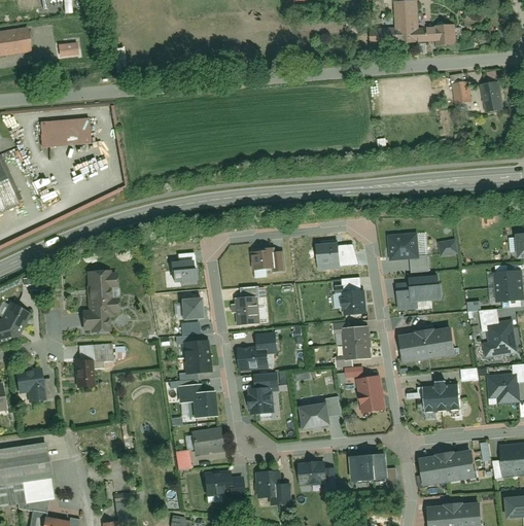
[(391,1),(393,28),(365,30),(367,43),(434,39),(434,45),(453,43),(452,23),(414,26),(412,0),(391,1)]
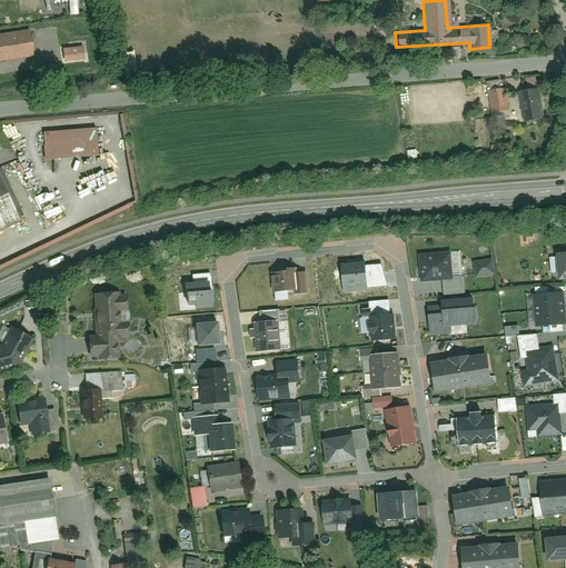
[(0,60),(30,56),(26,30),(0,35),(0,60)]
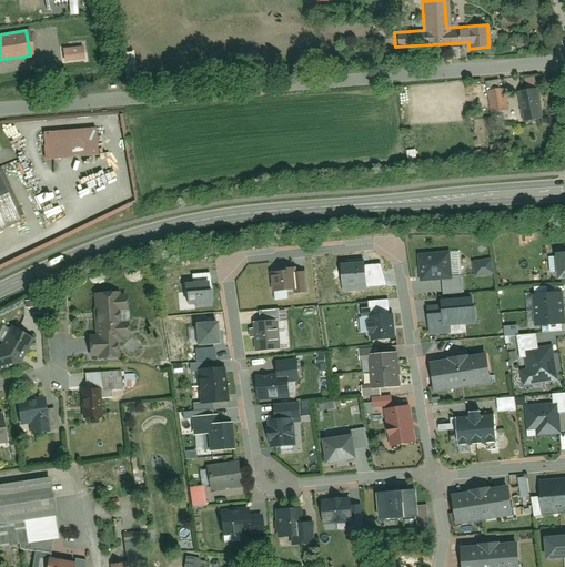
[(515,92),(521,121),(541,117),(534,88),(515,92)]
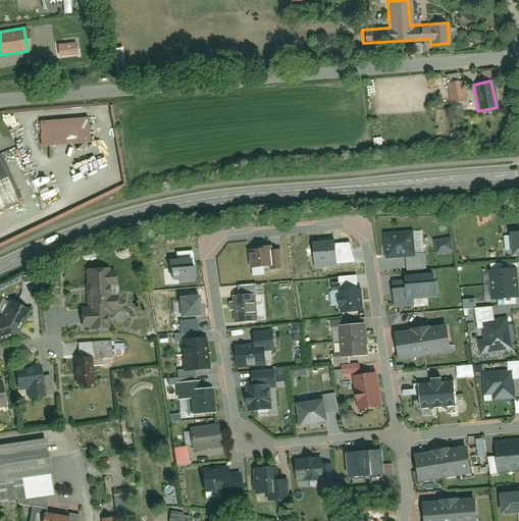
[(442,84),(445,106),(462,104),(459,82),(442,84)]
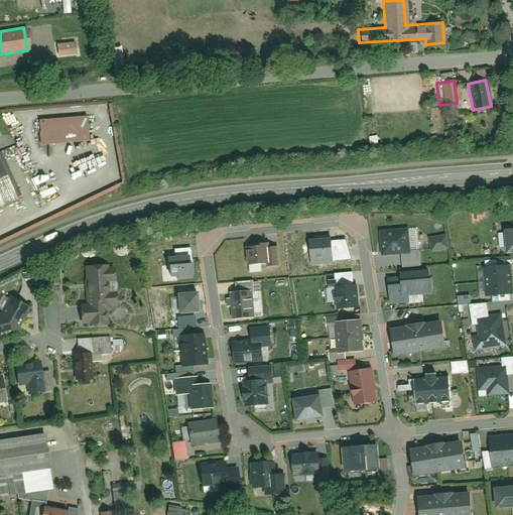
[(33,120),(35,146),(86,141),(83,115),(33,120)]
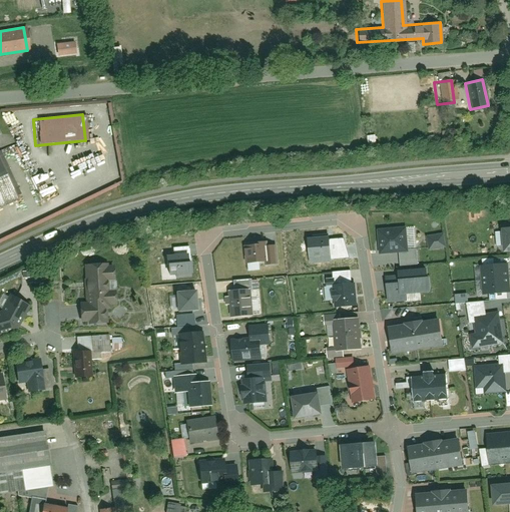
[(0,203),(12,197),(0,173),(0,203)]
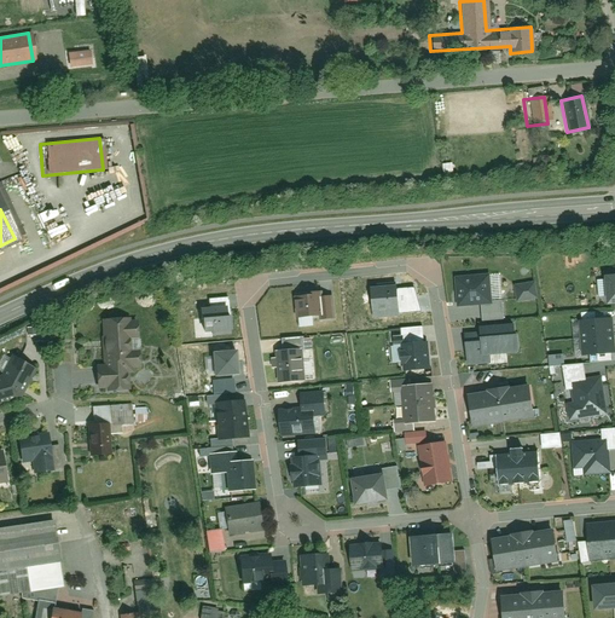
[(500,271),(454,275),(457,305),(480,302),(482,319),(504,318),(500,271)]
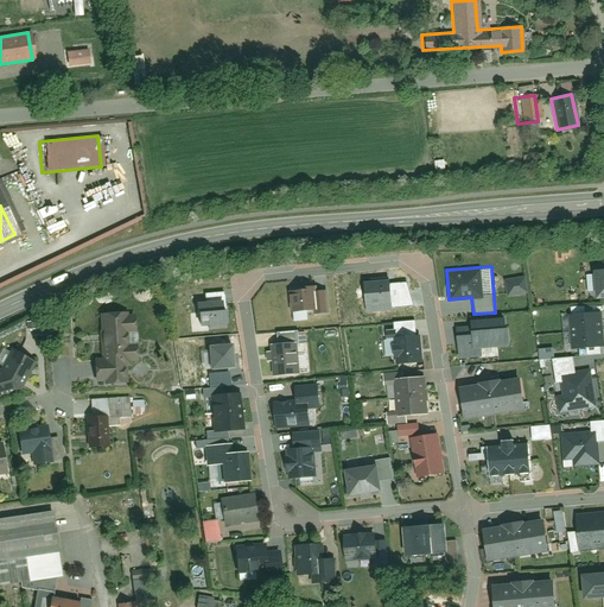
[(596,273),(586,274),(587,290),(596,289),(597,298),(603,296),(603,266),(595,269),(596,273)]
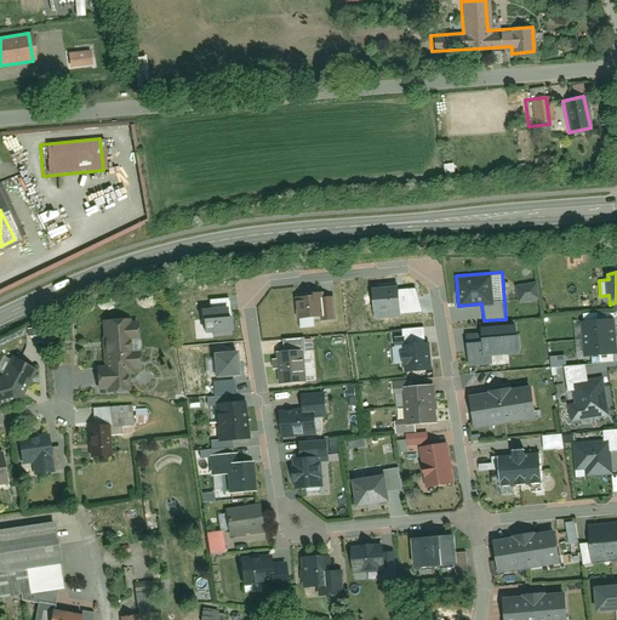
[(536,280),(515,284),(519,301),(538,297),(536,280)]
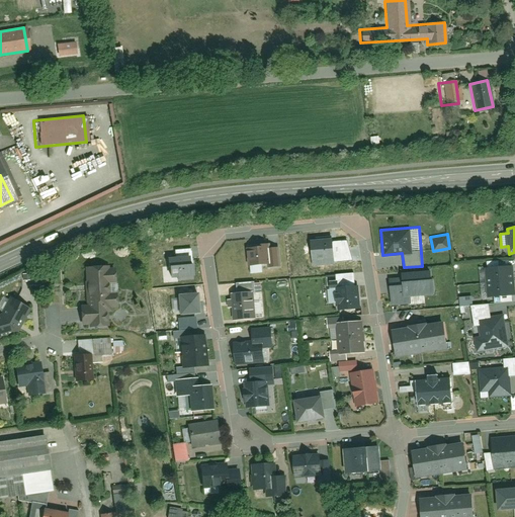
[(333,237),(311,239),(312,264),(335,262),(333,237)]
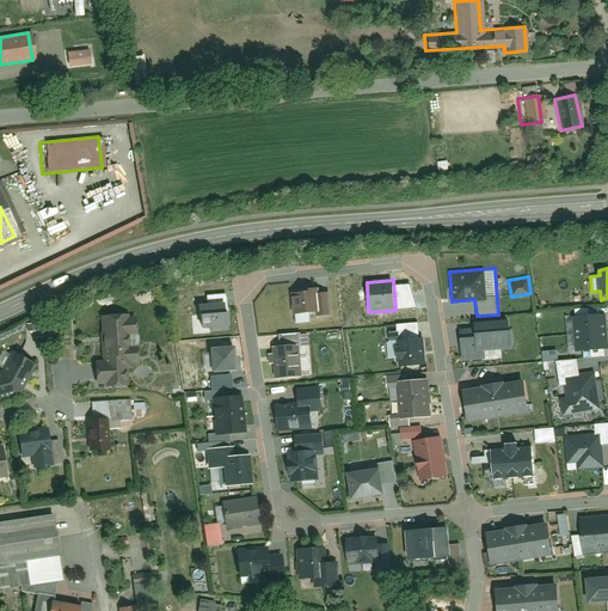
[(317,287),(290,289),(293,312),(318,310),(319,315),(331,313),(329,289),(317,291),(317,287)]
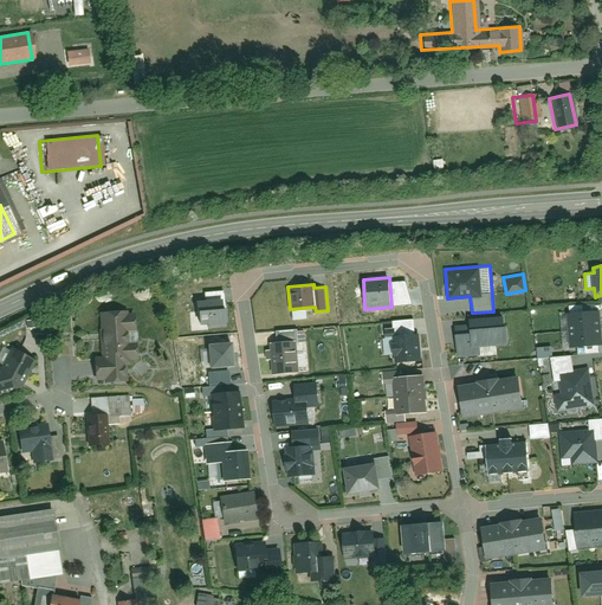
[(205,298),(198,300),(199,322),(206,322),(206,327),(226,324),(224,290),(204,291),(205,298)]
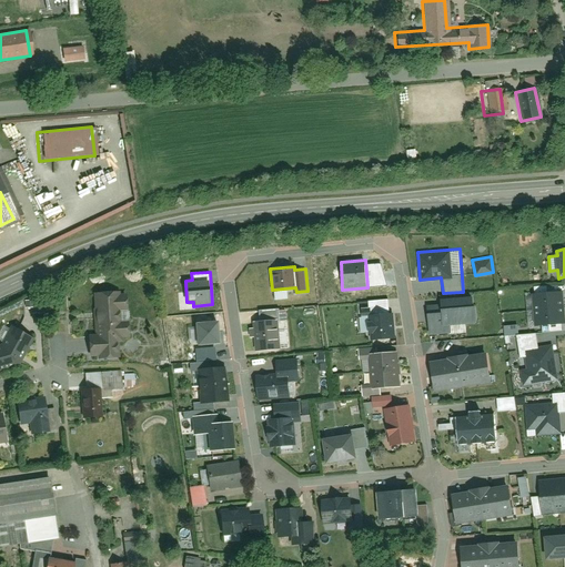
[(120,287),(90,289),(93,332),(89,332),(91,353),(99,353),(99,356),(119,355),(118,341),(123,341),(123,336),(131,336),(129,293),(121,294),(120,287)]
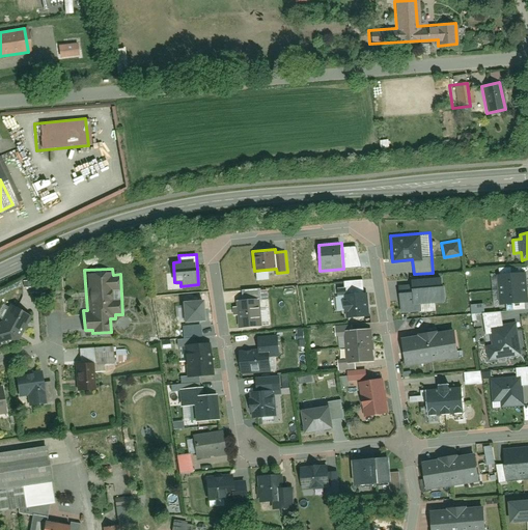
[(491,274),(494,301),(500,301),(500,304),(505,303),(505,309),(525,308),(525,302),(527,301),(527,296),(526,271),(491,274)]
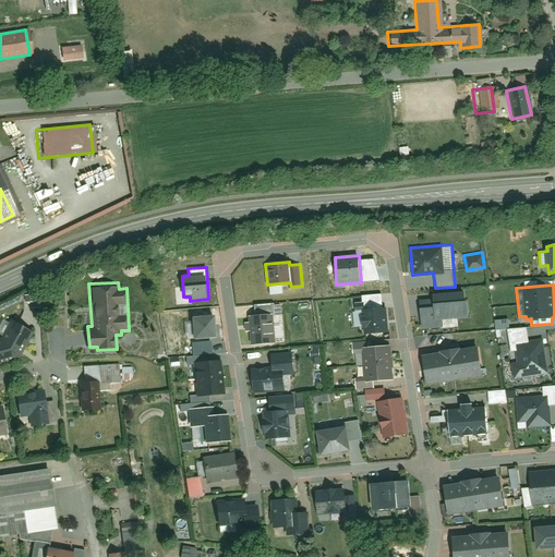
[(420,303),(422,328),(456,326),(455,316),(468,315),(466,290),(433,292),(433,303),(420,303)]
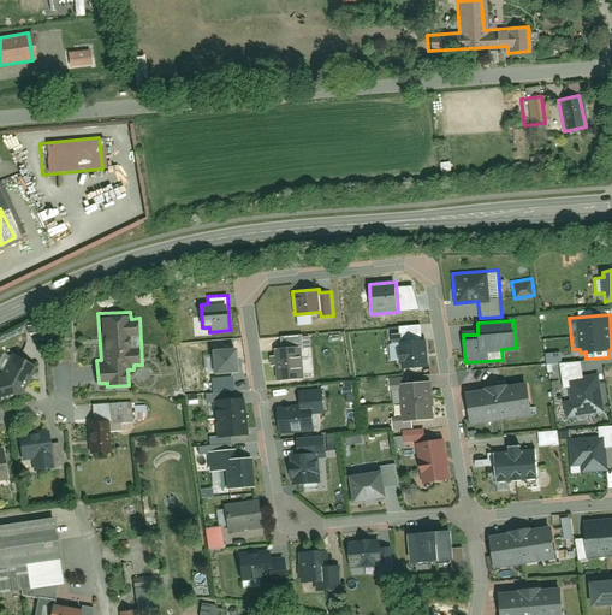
[(400,332),(391,332),(392,342),(387,342),(388,360),(400,359),(403,376),(429,373),(426,338),(421,338),(420,324),(399,326),(400,332)]
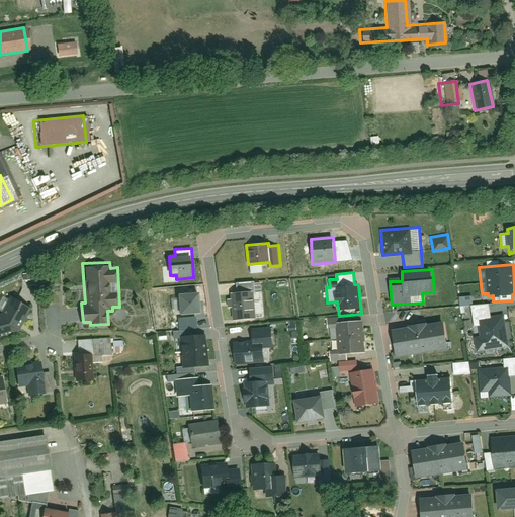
[(237,291),(232,291),(232,297),(227,297),(228,306),(232,306),(233,320),(263,317),(261,289),(255,290),(254,280),(236,281),(237,291)]
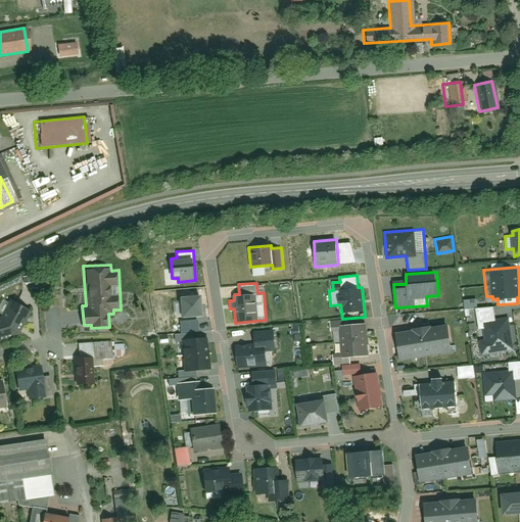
[(199,295),(178,297),(180,317),(201,315),(199,295)]
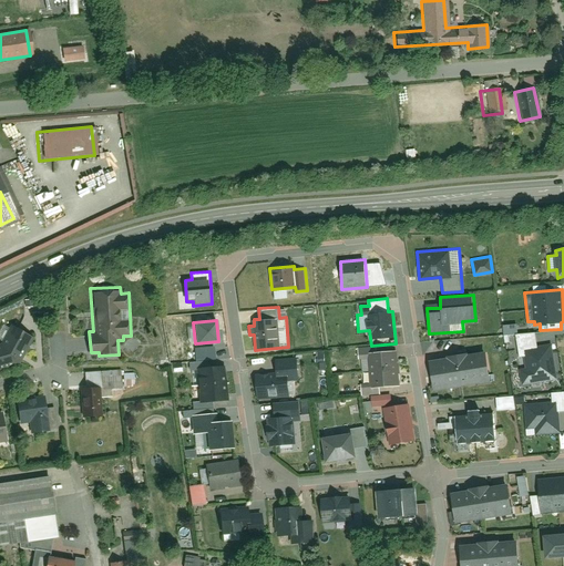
[(32,336),(10,326),(2,340),(0,340),(0,368),(19,362),(32,336)]
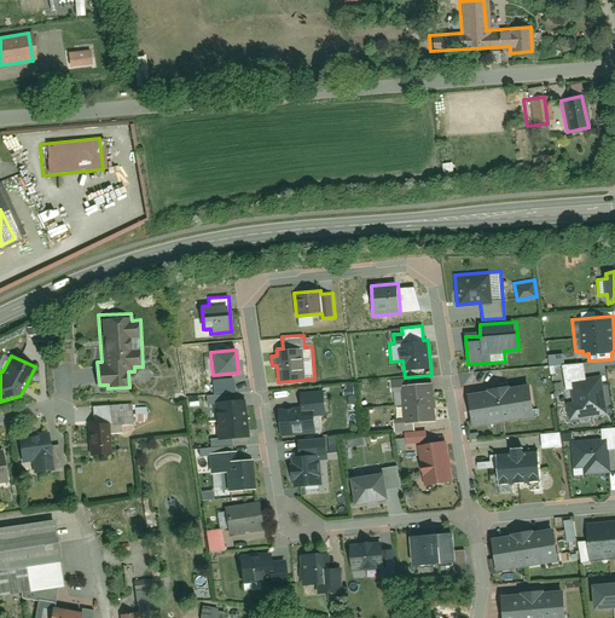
[(584,362),(562,365),(570,419),(607,413),(601,374),(586,376),(584,362)]
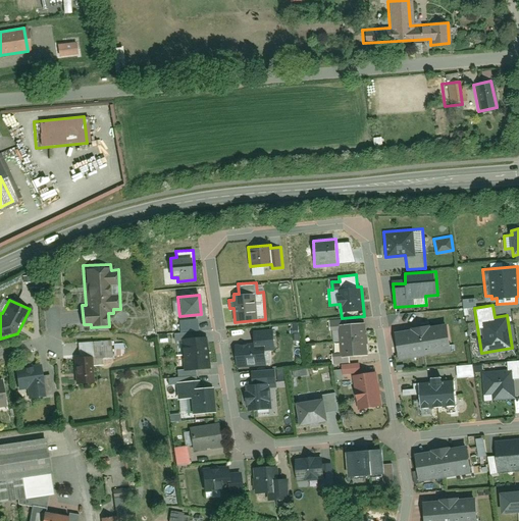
[(365,322),(338,324),(340,356),(368,354),(365,322)]
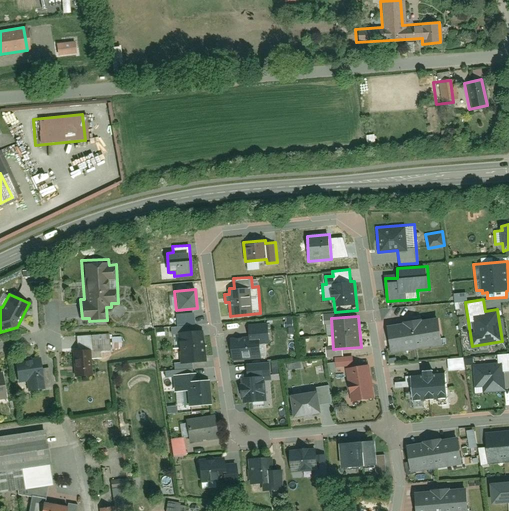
[(436,316),(385,325),(390,352),(441,343),(436,316)]
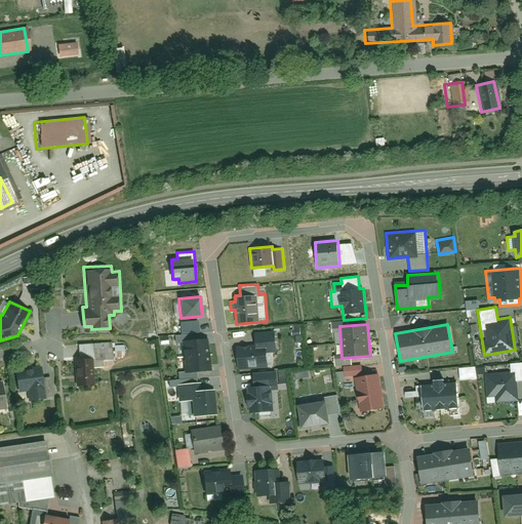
[(256,343),(236,345),(238,367),(272,363),(271,351),(277,351),(275,331),(255,333),(256,343)]
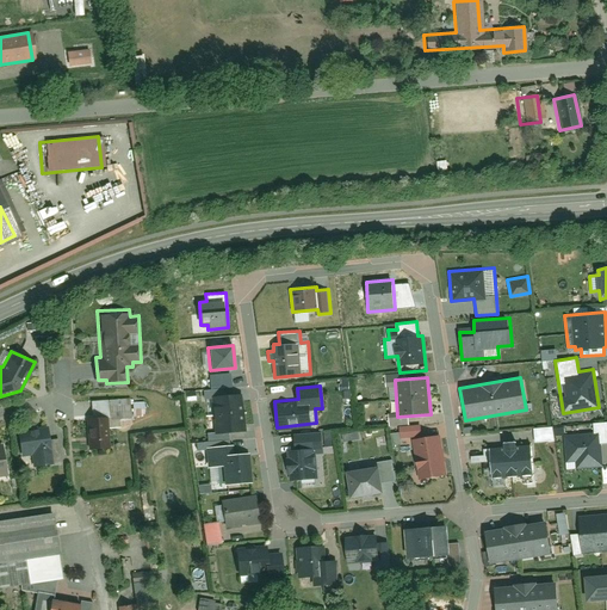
[(241,393),(210,395),(212,433),(243,431),(241,393)]
